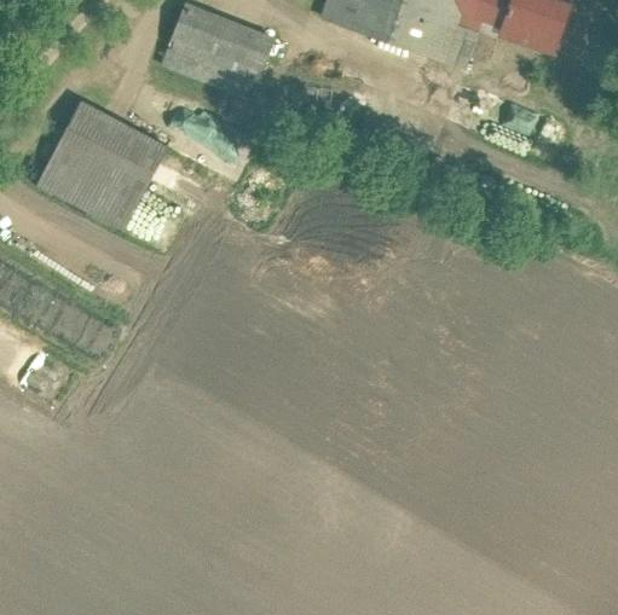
[(327,0),(321,19),(463,67),(475,30),(555,57),(573,4),(564,0),(327,0)]
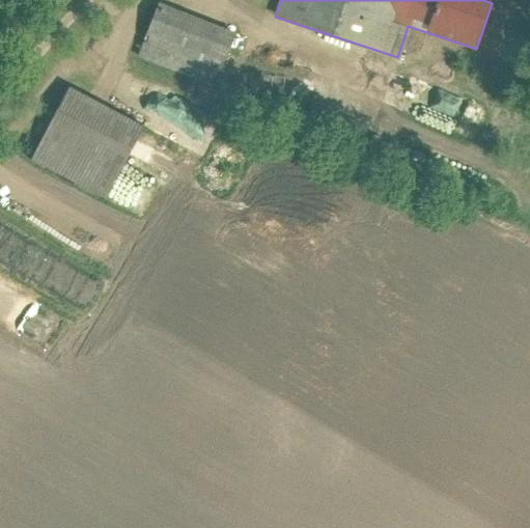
[(234,32),(158,3),(138,57),(214,86),(234,32)]
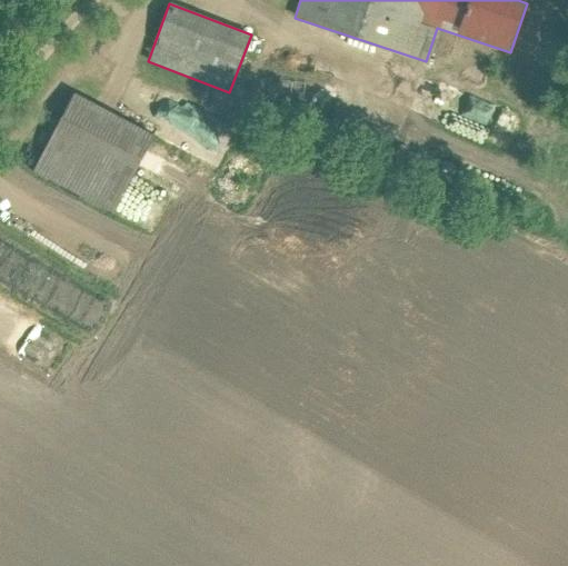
[(307,105),(312,72),(249,61),(243,93),(307,105)]
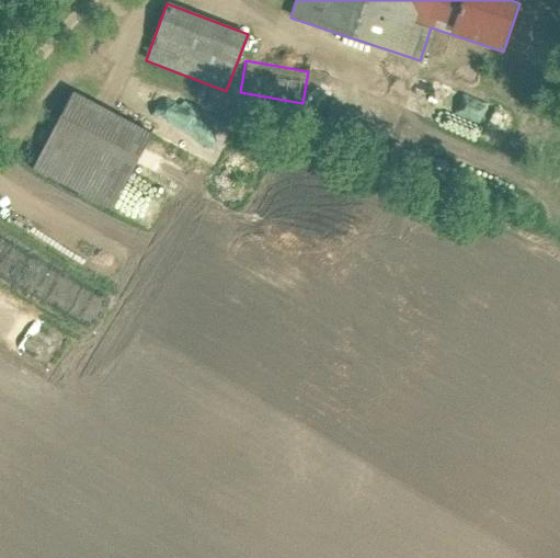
[(152,132),(72,91),(31,170),(111,212),(152,132)]
